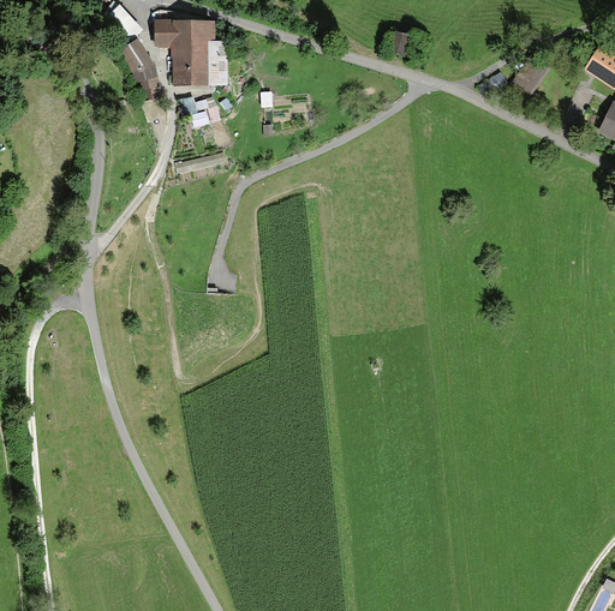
[(129,40),(142,28),(119,4),(107,16),(129,40)]
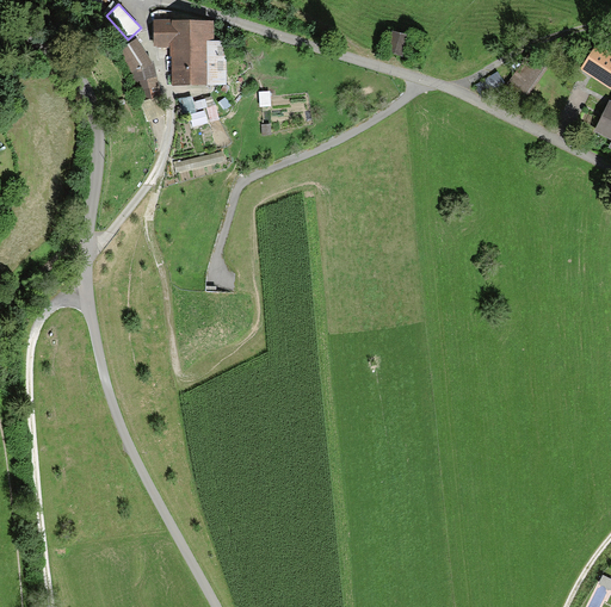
[(211,20),(155,20),(155,42),(174,42),(174,82),(224,82),(224,42),(211,42),(211,20)]
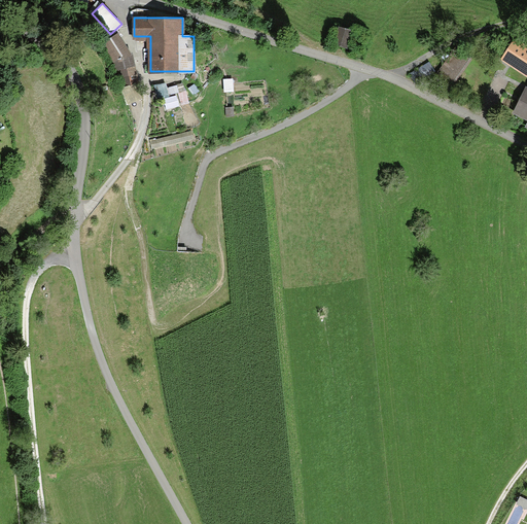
[(351,44),(352,27),(339,26),(338,44),(351,44)]
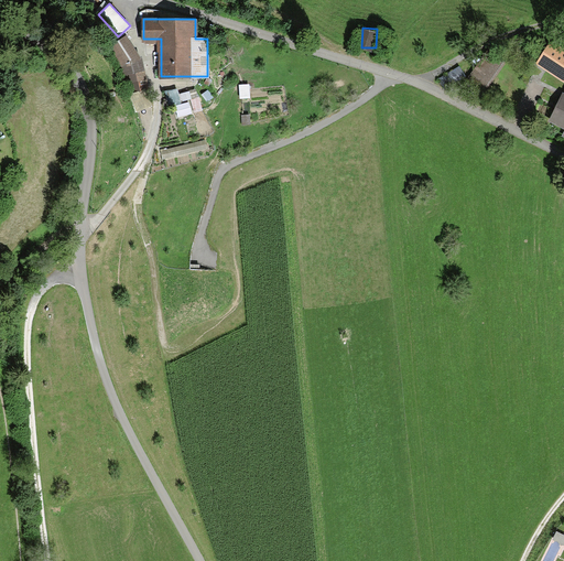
[(143,63),(127,34),(108,45),(126,74),(143,63)]
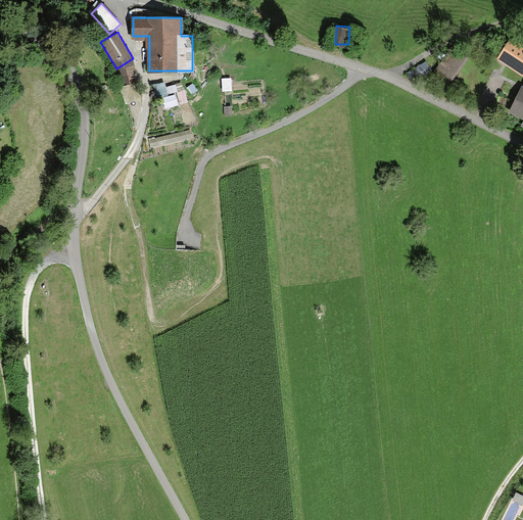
[(497,55),(522,72),(522,69),(522,41),(512,34),(497,55)]
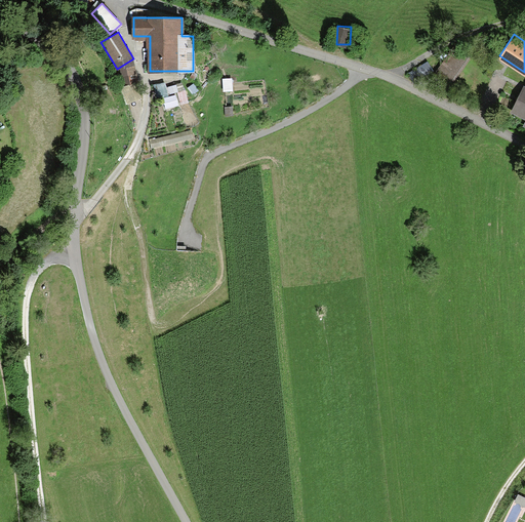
[(450,83),(470,53),(457,46),(438,76),(450,83)]
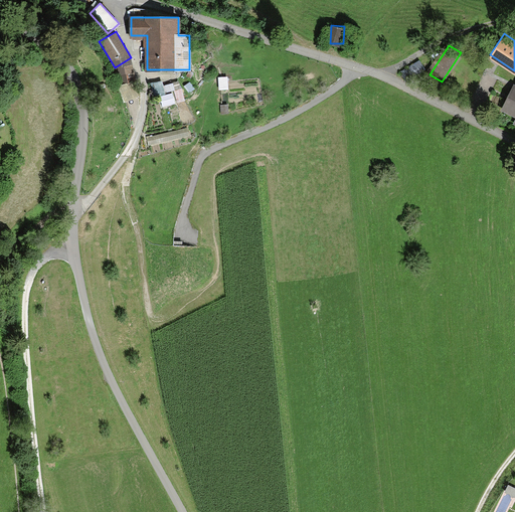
[(184,99),(178,79),(170,81),(176,101),(184,99)]
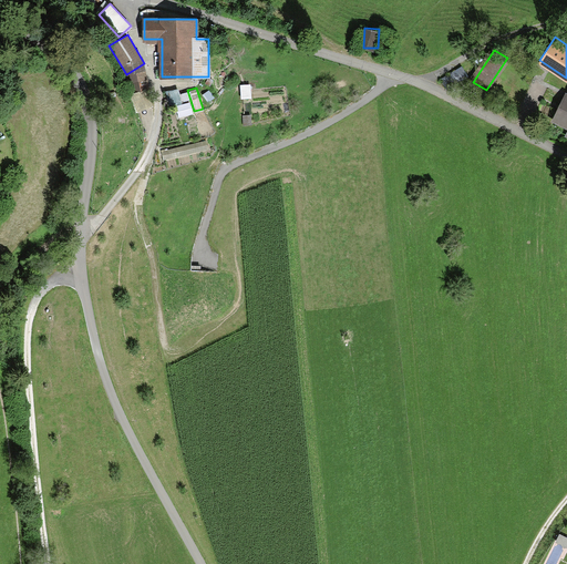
[(566,131),(566,94),(566,95),(553,124),(566,131)]
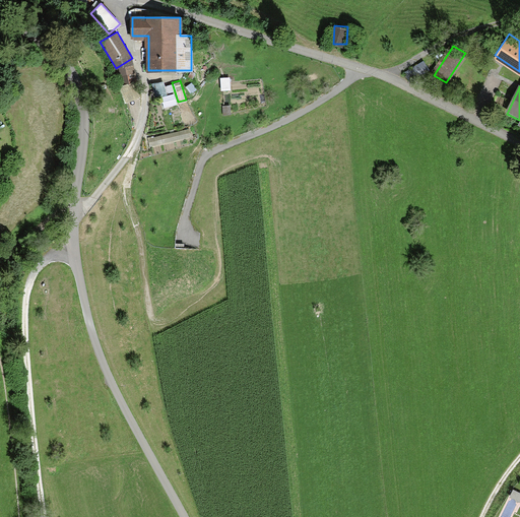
All buildings are outlined.
